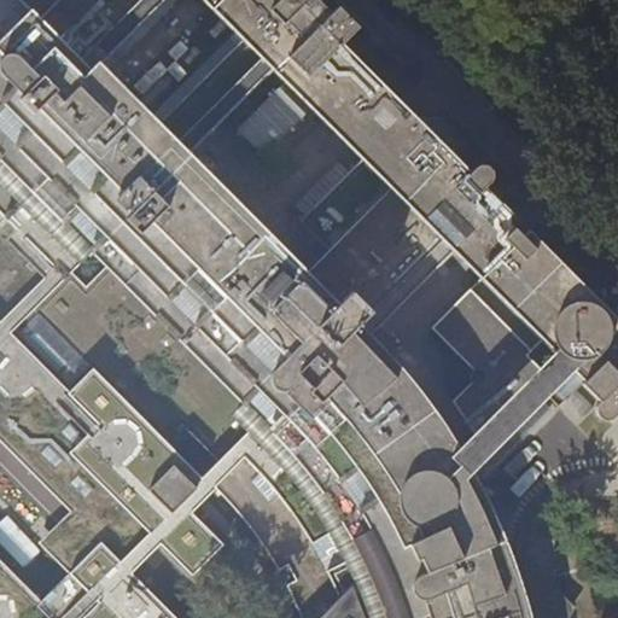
[(0,0),(0,44),(33,12),(19,0),(0,0)]
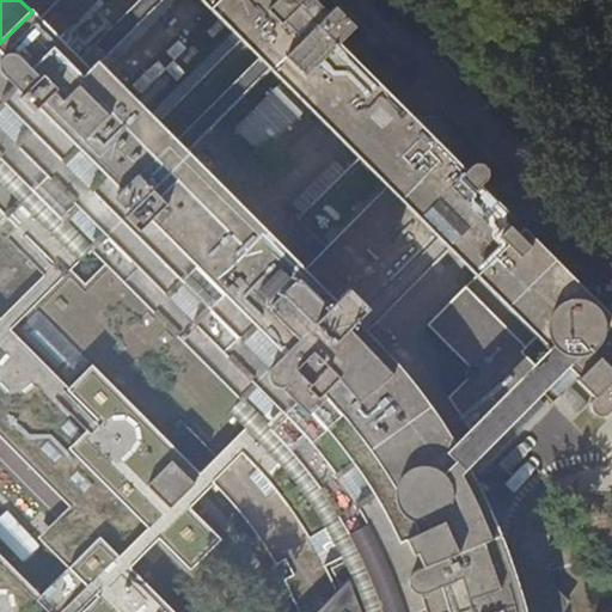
[(95,75),(170,0),(19,0),(32,12),(95,75)]
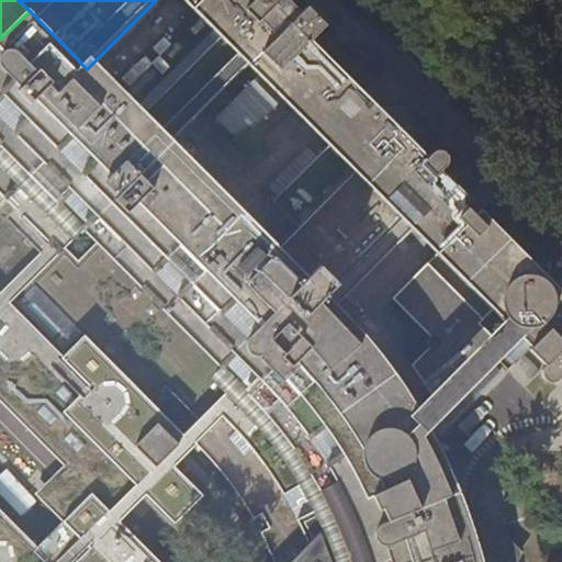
[(178,0),(218,41),(137,120),(166,148),(171,142),(249,65),(268,83),(284,68),(306,46),(327,25),(308,7),(303,13),(290,0),(257,0),(255,2),(253,0),(178,0)]
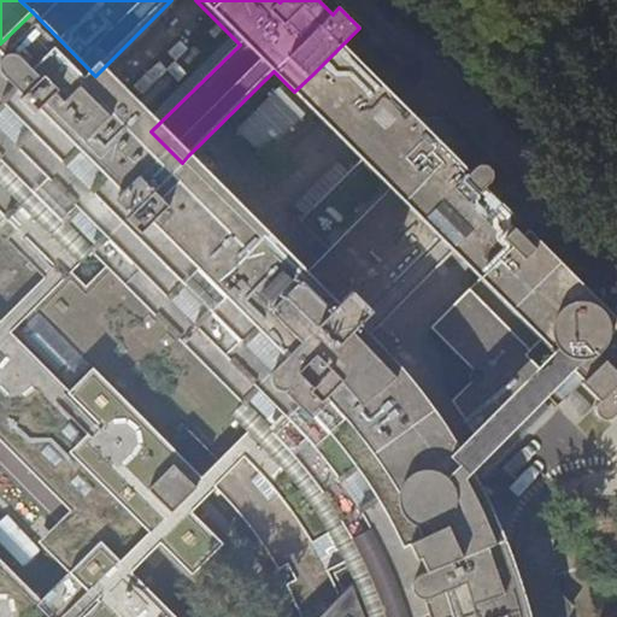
[(472,494),(462,475),(459,472),(453,460),(442,445),(432,427),(421,410),(410,397),(399,382),(383,366),(300,281),(294,287),(176,168),(182,163),(151,131),(95,76),(33,12),(0,43),(0,150),(97,247),(112,263),(265,416),(234,447),(204,476),(168,440),(93,366),(70,389),(68,392),(99,422),(70,450),(150,530),(121,559),(100,539),(69,571),(99,601),(84,616),(178,616),(133,569),(160,541),(193,573),(224,542),(192,510),(217,486),(227,495),(247,519),(268,550),(275,558),(278,566),(289,563),(297,579),(287,582),(294,594),(300,611),(303,616),(522,616),(518,601),(510,577),(500,553),(493,535),(485,518),(472,494)]
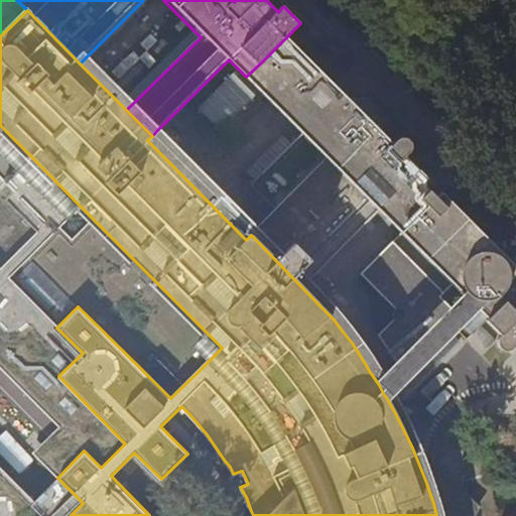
[(388,151),(281,42),(261,62),(317,119),(312,125),(363,176),(388,151)]
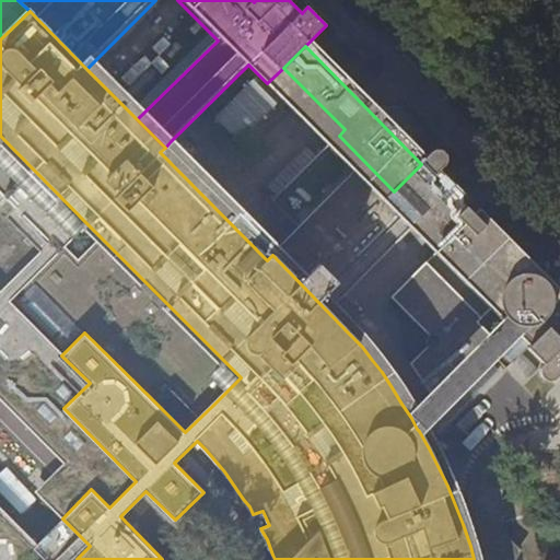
[(345,129),(283,68),(267,83),(328,147),(339,136),(345,129)]
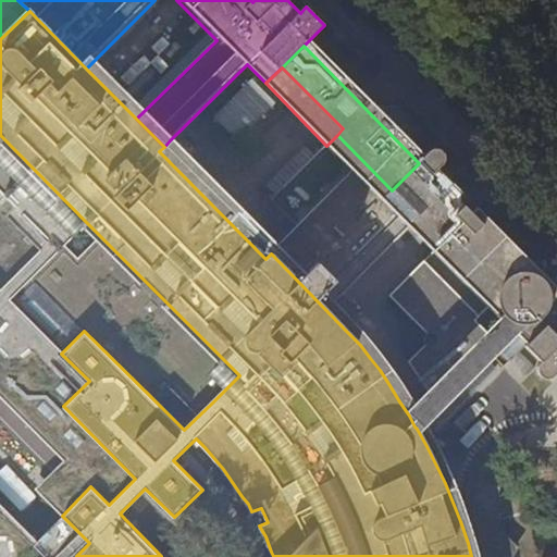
[(87,223),(0,135),(0,190),(5,197),(50,240),(1,289),(11,299),(60,250),(87,223)]
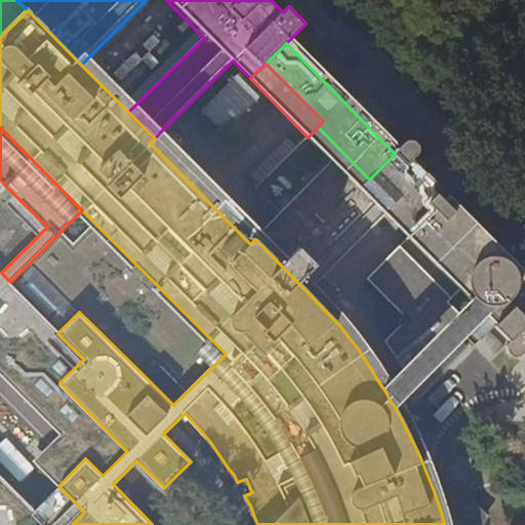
[(369,179),(318,127),(308,137),(333,163),(359,190),(369,179)]
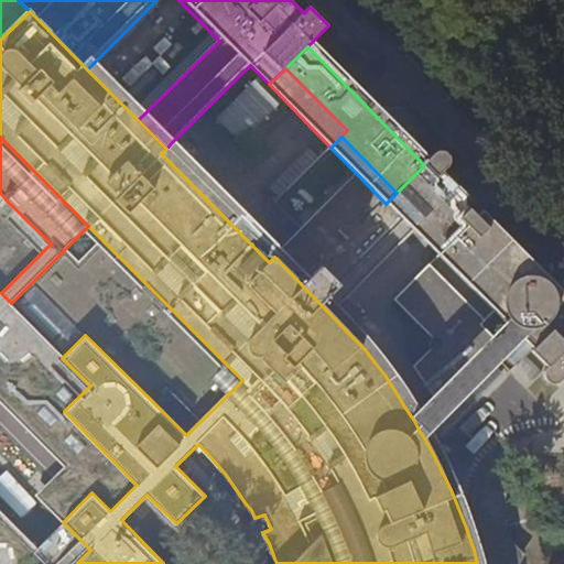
[(281,251),(172,142),(166,149),(161,153),(269,262),(274,257),(281,251)]
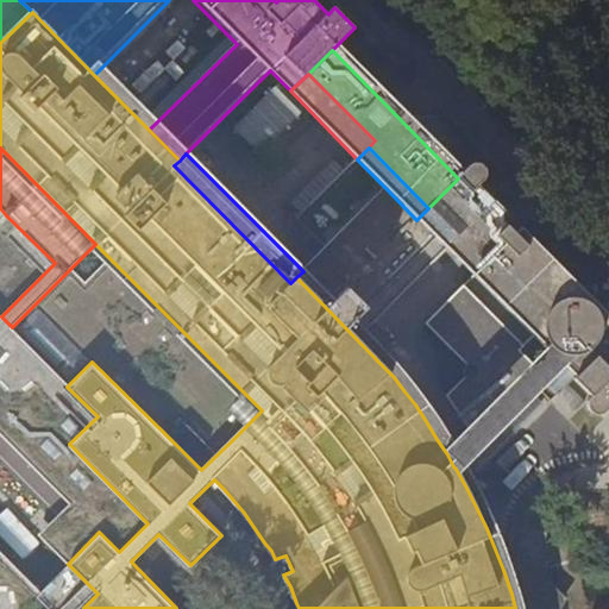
[(326,250),(387,189),(357,159),(297,219),(326,250)]
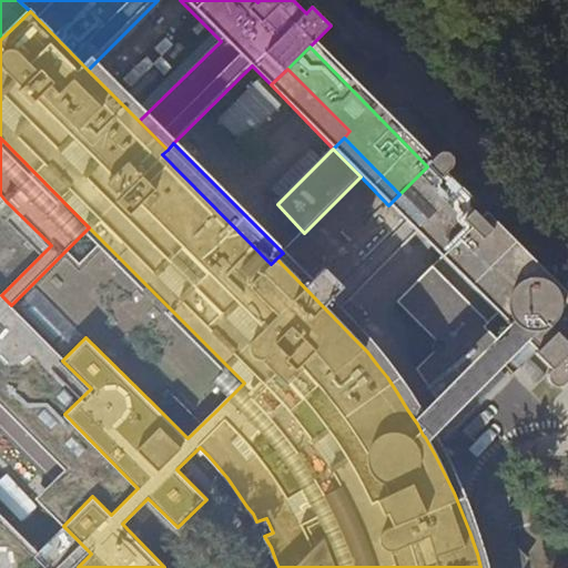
[(525,343),(508,358),(503,364),(515,376),(536,356),(551,371),(549,374),(548,376),(548,379),(549,382),(550,385),(556,387),(559,386),(561,386),(564,384),(567,379),(567,331),(553,315),(566,304),(442,179),(450,170),(453,165),(454,162),(453,159),(450,155),(448,154),(445,153),(443,153),(440,154),(437,156),(427,166),(399,194),(388,205),(419,235),(525,343)]
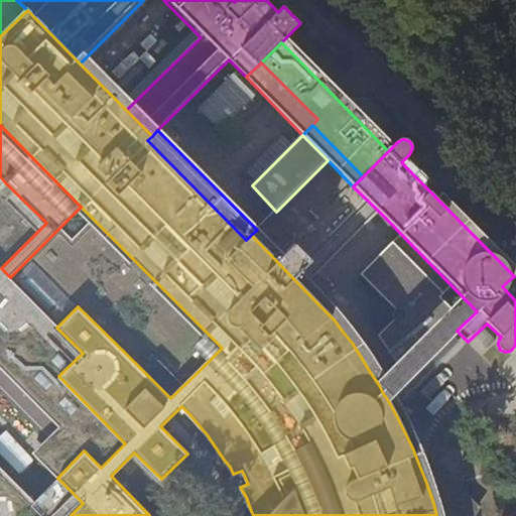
[(328,160),(276,212),(257,230),(251,235),(320,306),(336,291),(317,273),(344,246),(346,248),(381,214),(353,186),(328,160)]
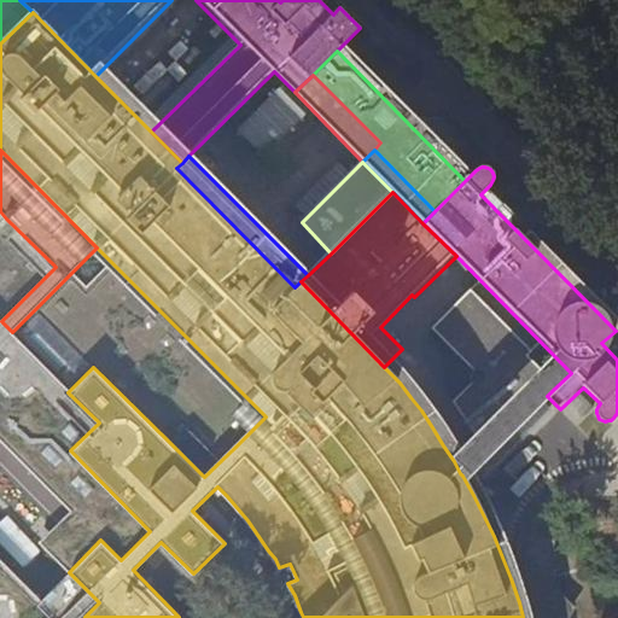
[(0,320),(1,321),(56,267),(6,219),(0,223),(0,320)]
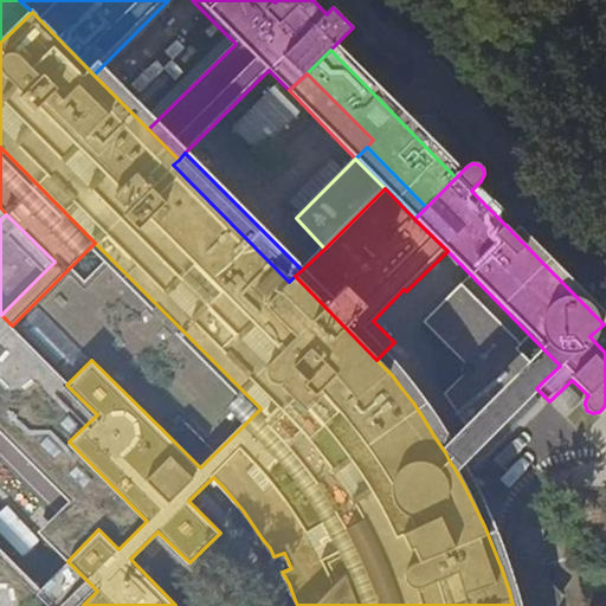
[(540,380),(542,382),(560,366),(447,251),(406,291),(404,289),(373,321),(394,342),(376,360),(392,375),(403,389),(413,403),(424,419),(434,437),(445,452),(451,464),(459,457),(540,380)]
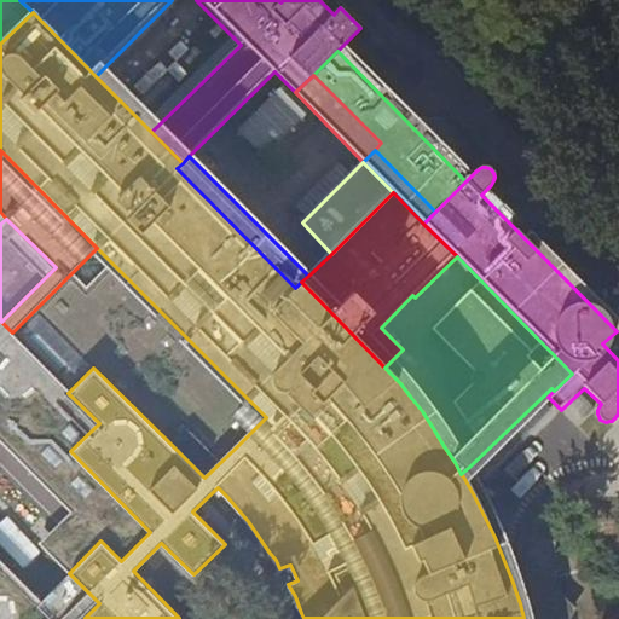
[(266,417),(113,264),(82,293),(67,278),(12,333),(70,391),(93,368),(168,441),(198,412),(235,449),(266,417)]
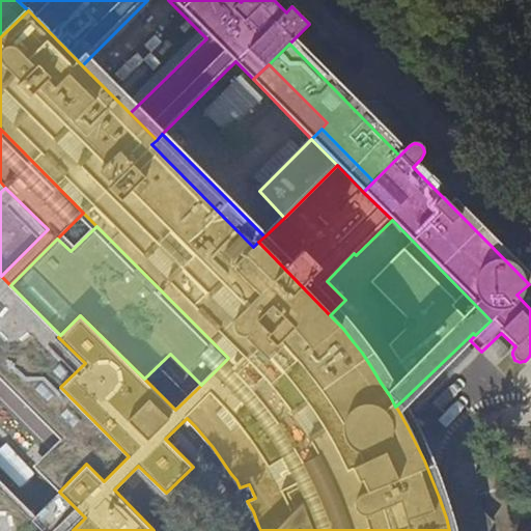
[(85,363),(58,337),(60,335),(10,285),(1,276),(0,275),(0,376),(61,439),(34,466),(59,492),(86,464),(104,481),(129,456),(60,387),(85,363)]
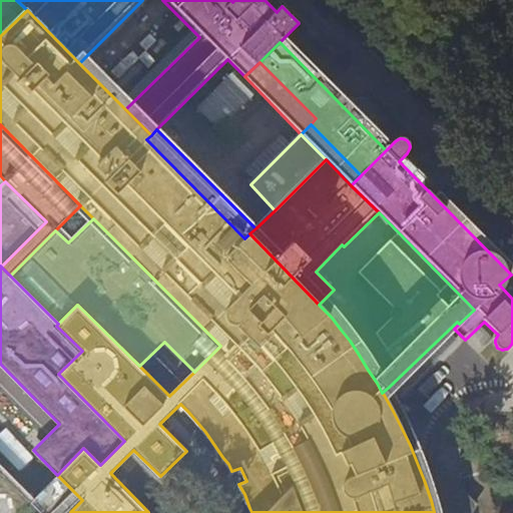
[(512,277),(511,275),(499,285),(512,299),(512,277)]
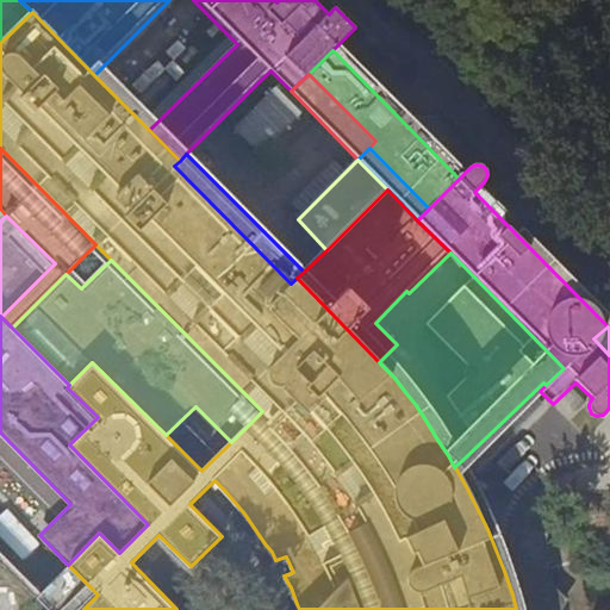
[(526,609),(522,596),(515,573),(509,554),(496,524),(485,500),(462,460),(454,467),(456,470),(467,489),(479,512),(487,529),(495,547),(504,571),(512,595),(516,609),(526,609)]
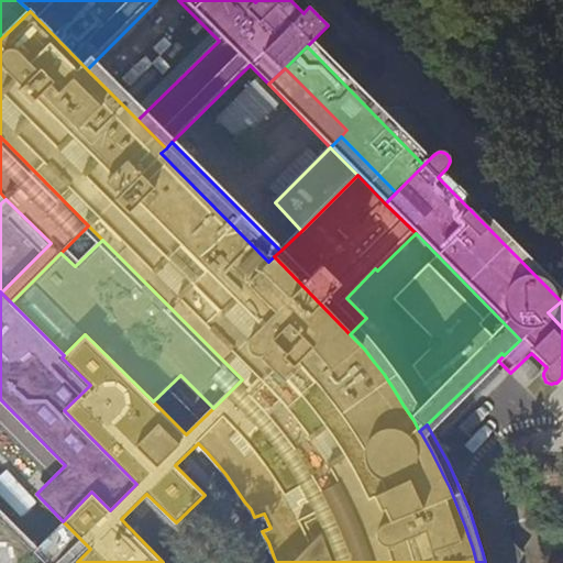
[(75,562),(77,562),(90,549),(63,521),(37,547),(0,508),(0,562),(75,562)]
